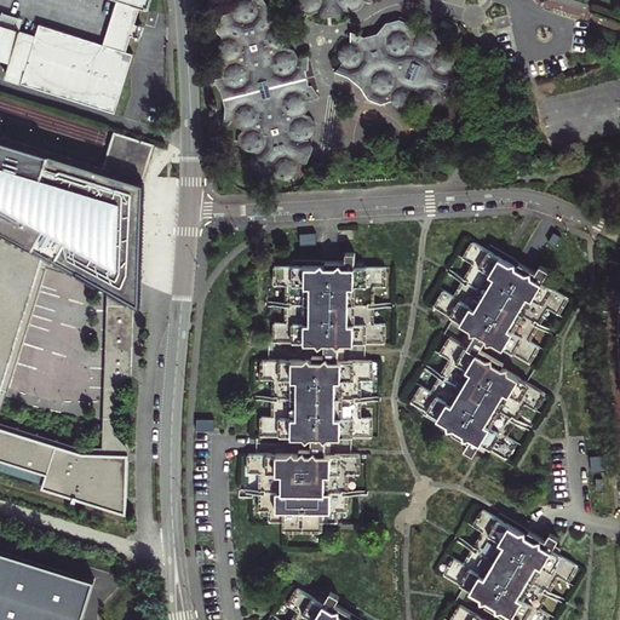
[(139,38),(142,26),(135,23),(139,7),(147,10),(149,0),(116,0),(103,44),(40,24),(36,35),(0,23),(0,57),(10,61),(7,70),(23,75),(22,82),(115,113),(133,53),(126,51),(131,35),(139,38)]
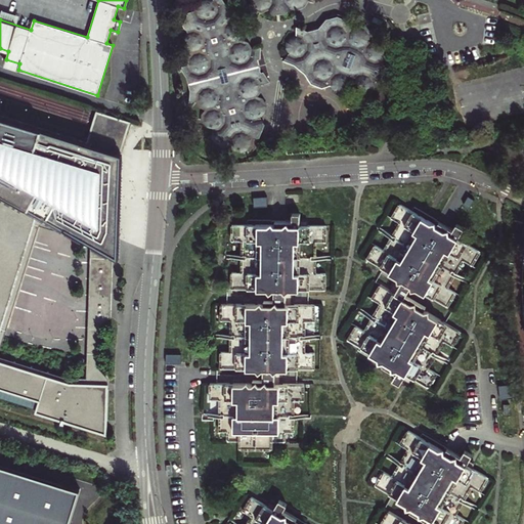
[(242,40),(246,36),(246,27),(243,22),(248,15),(236,12),(224,2),(223,0),(199,0),(197,3),(197,10),(189,12),(184,26),(187,33),(183,36),(183,44),(186,50),(193,53),(188,59),(188,66),(181,67),(188,78),(190,91),(190,101),(198,100),(202,106),(208,110),(204,115),(203,122),(208,128),(214,130),(214,138),(224,145),(231,144),(235,150),(242,153),(249,150),(253,144),(254,138),(261,137),(265,124),(261,116),(266,112),(266,104),(262,99),(257,97),(261,90),(261,84),(270,81),(264,70),(261,57),(261,47),(252,49),(248,43),(242,40)]
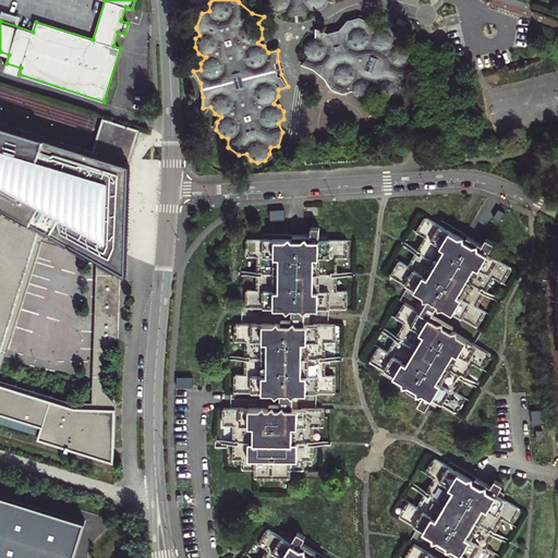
[(336,2),(336,0),(267,0),(266,5),(271,12),(280,13),(287,10),(292,15),(306,14),(310,9),(317,10),(325,8),(329,0),(336,2)]
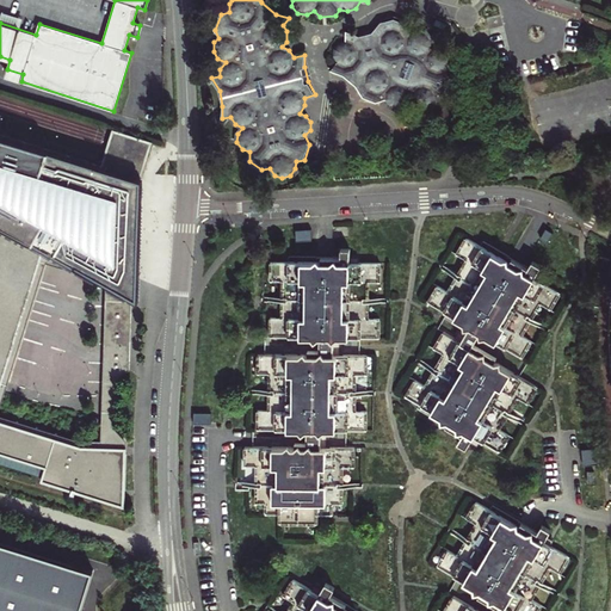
[(395,19),(381,23),(372,32),(360,35),(351,32),(346,35),(346,41),(339,42),(333,48),(333,56),(337,63),(332,71),(345,75),(357,85),(364,97),(376,102),(386,99),(389,105),(399,109),(405,107),(411,102),(414,107),(423,110),(432,107),(437,102),(437,93),(445,91),(451,76),(448,69),(451,63),(451,53),(448,48),(440,44),(433,44),(432,37),(427,31),(420,29),(412,30),(407,23),(395,19)]
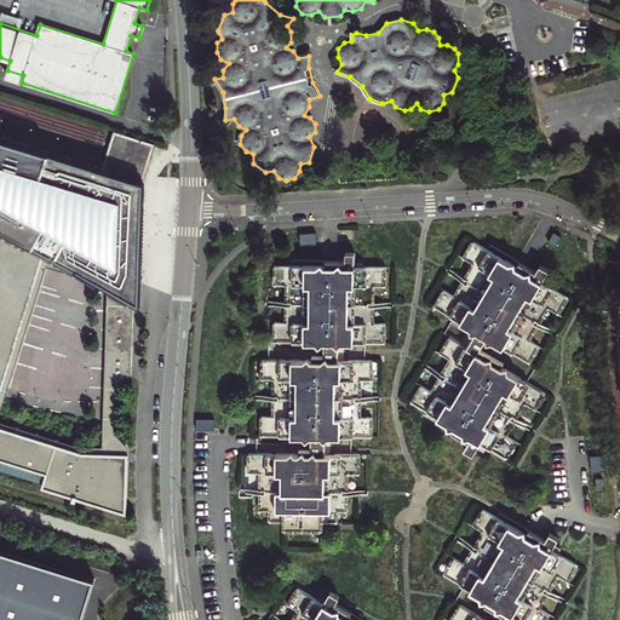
[(5,78),(22,82),(23,75),(7,70),(5,76),(5,78)]
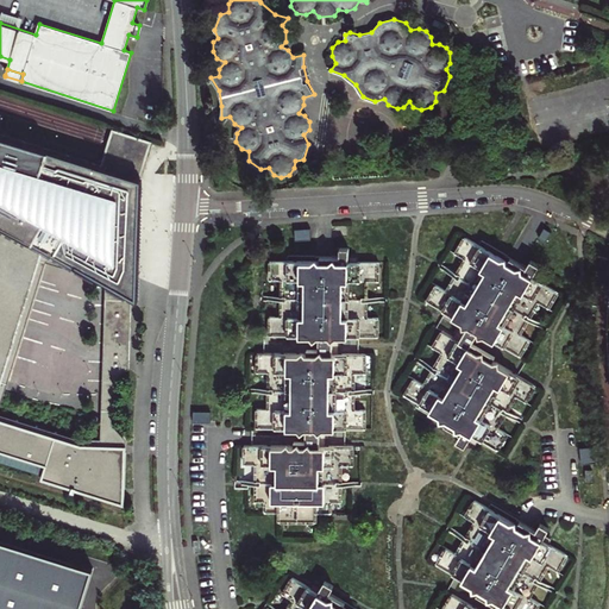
[(0,453),(43,469),(39,482),(70,491),(74,493),(124,509),(126,440),(113,427),(98,427),(98,441),(74,440),(0,416),(0,407),(46,264),(79,274),(104,288),(100,382),(115,383),(129,370),(131,299),(138,302),(143,182),(140,181),(151,144),(113,131),(101,167),(0,133),(0,453)]
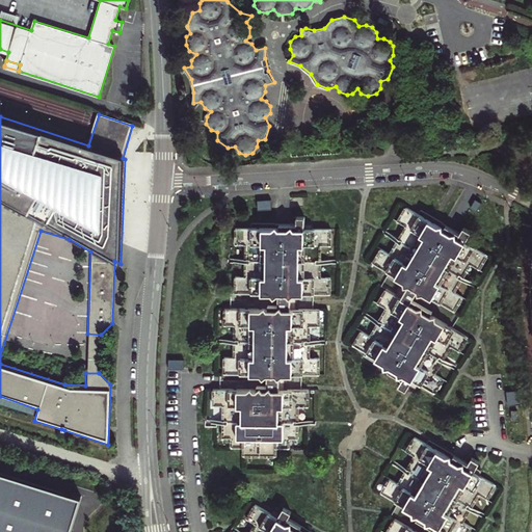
[(388,135),(381,131),(376,137),(382,142),(388,135)]
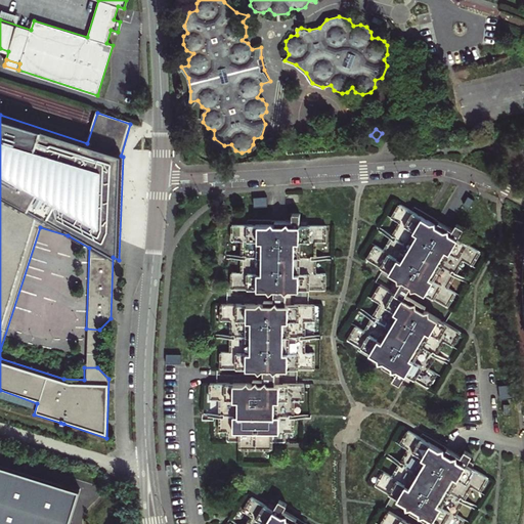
[(412,285),(427,293),(448,306),(456,293),(448,288),(465,260),(473,265),(480,252),(457,237),(451,234),(400,204),(392,218),(400,222),(392,235),(384,250),(377,245),(368,259),(404,279),(412,285)]
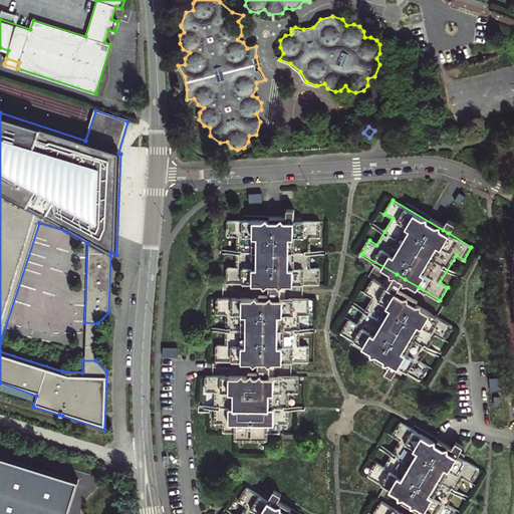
[(228,283),(270,283),(281,283),(319,284),(319,268),(310,268),(310,254),(310,238),(319,238),(320,222),(294,221),(288,221),(229,220),(229,236),(238,236),(237,268),(228,268),(228,283)]
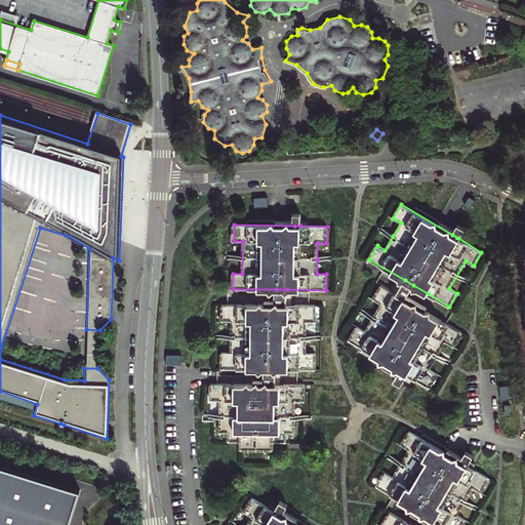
[(454,232),(452,235),(458,238),(460,235),(465,229),(458,225),(454,232)]
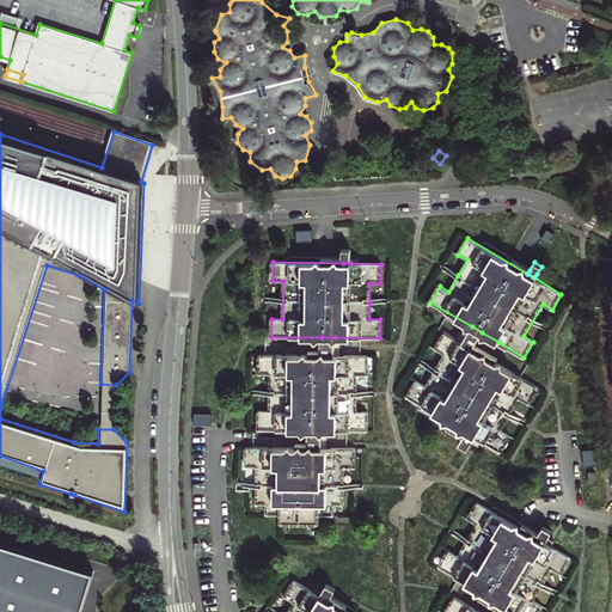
[(466,337),(463,343),(471,348),(476,343),(482,332),(472,326),(466,337)]
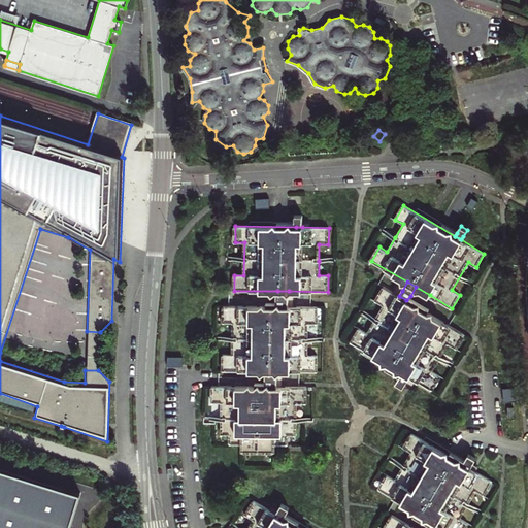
[(406,300),(399,296),(383,287),(375,300),(384,305),(375,319),(367,333),(359,328),(351,342),(402,372),(409,376),(432,390),(439,376),(432,371),(449,343),(456,349),(464,334),(406,300)]
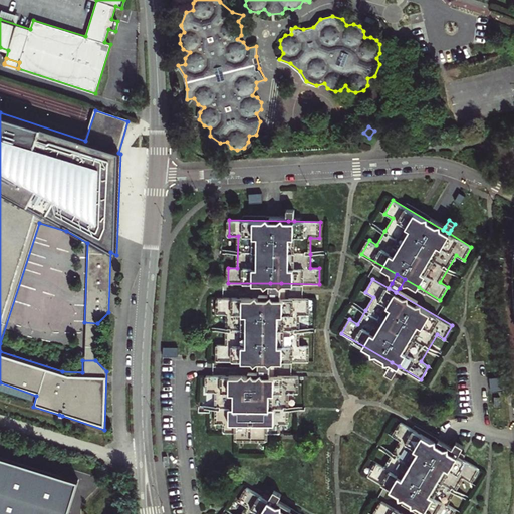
[(281,293),(281,283),(270,283),(270,293),(270,299),(281,299),(281,293)]
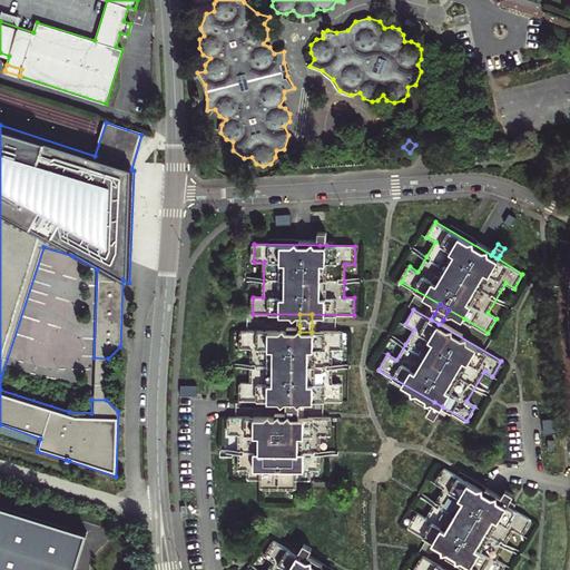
[(269,332),(242,331),(241,349),(252,349),(252,383),(241,383),(241,400),(288,401),(300,401),(318,401),(343,401),(343,384),(332,384),(332,367),(333,350),(343,350),(343,332),(312,332),(300,332),(286,332),(286,324),(285,321),(269,321),(269,324),(269,332)]
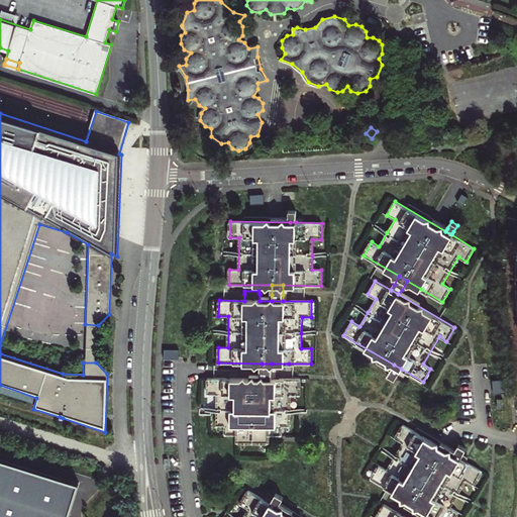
[(98,325),(85,324),(83,363),(96,363),(98,325)]
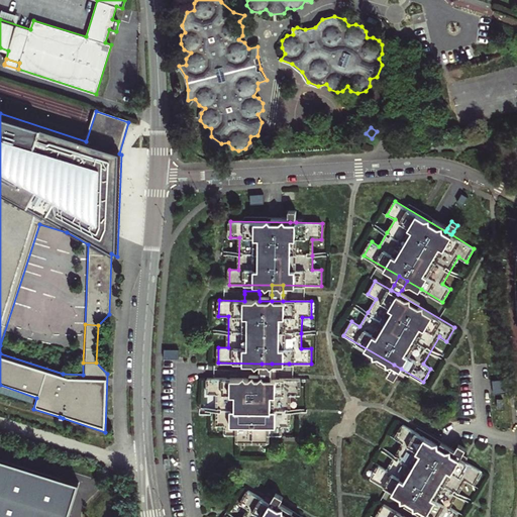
[(272,364),(262,364),(262,380),(273,380),(272,376),(272,367),(272,364)]
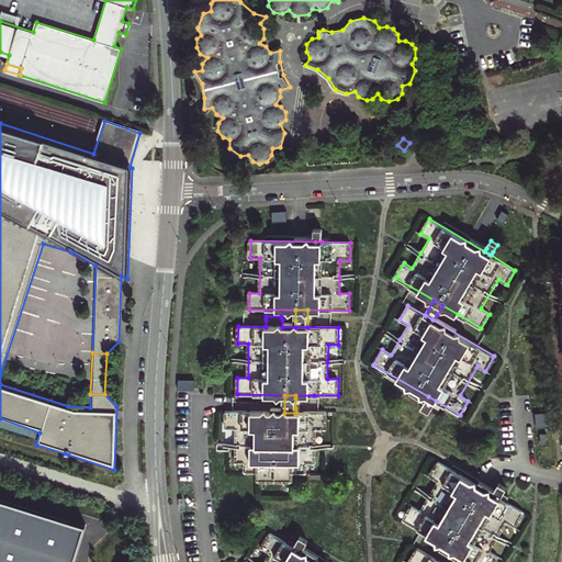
[(429,412),(436,401),(428,396),(423,407),(429,412)]
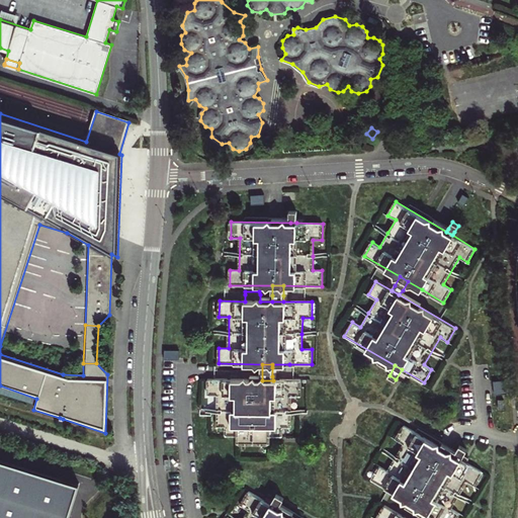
[(272,367),(272,376),(289,376),(289,367),(272,367)]
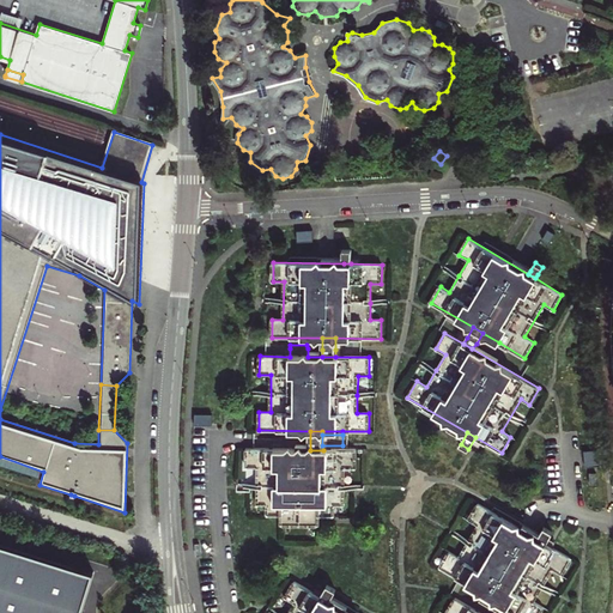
[(344,507),(344,485),(345,468),(356,468),(357,450),(354,450),(343,450),(323,450),(310,450),(247,449),(247,467),(259,468),(258,505),(267,505),(267,515),(281,516),(284,516),(284,525),(317,525),(317,516),(320,516),(335,516),(335,507),(344,507)]
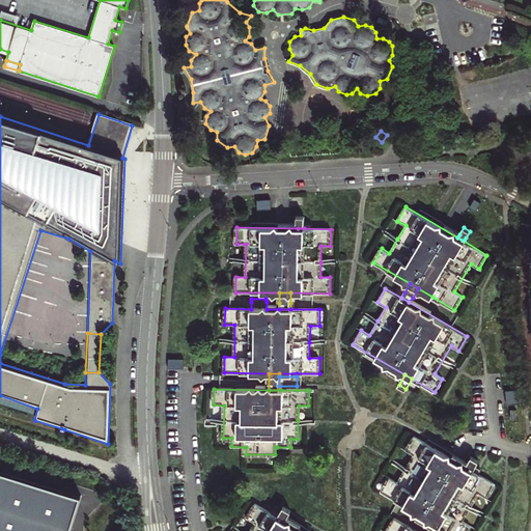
[(452,458),(414,436),(404,450),(414,455),(406,469),(397,482),(389,477),(381,492),(402,504),(397,513),(411,522),(416,512),(439,526),(447,530),(467,530),(471,526),(463,521),(479,494),(487,499),(496,484),(473,471),(466,467),(452,458)]
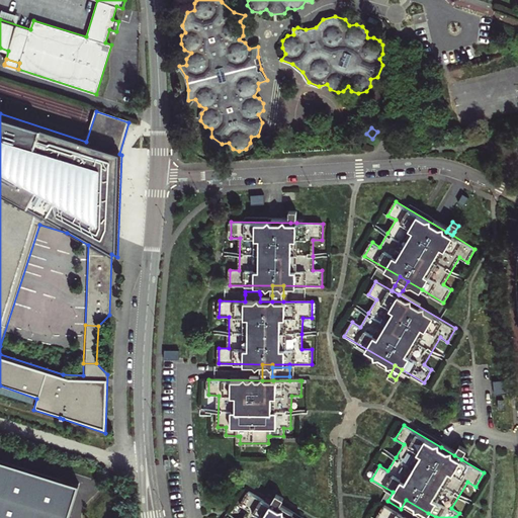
[(454,455),(461,459),(466,450),(460,446),(454,455)]
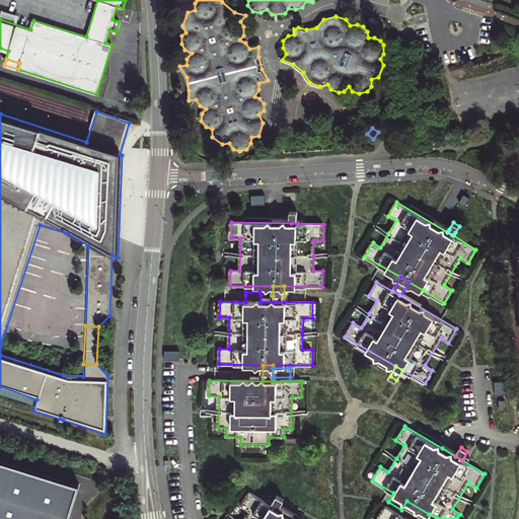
[(68,518),(79,485),(0,459),(0,518),(68,518)]
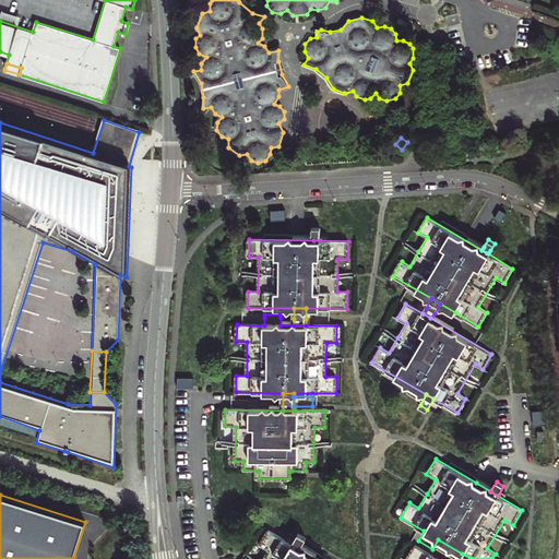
[(293,544),(269,530),(260,545),(268,550),(262,558),(317,558),(300,549),(293,544)]
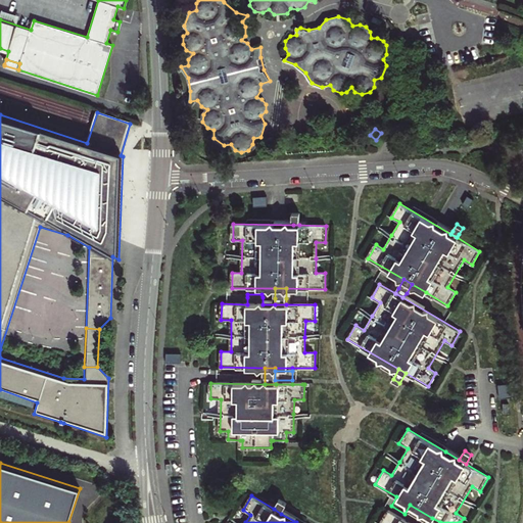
[(274,509),(281,514),(286,504),(280,500),(274,509)]
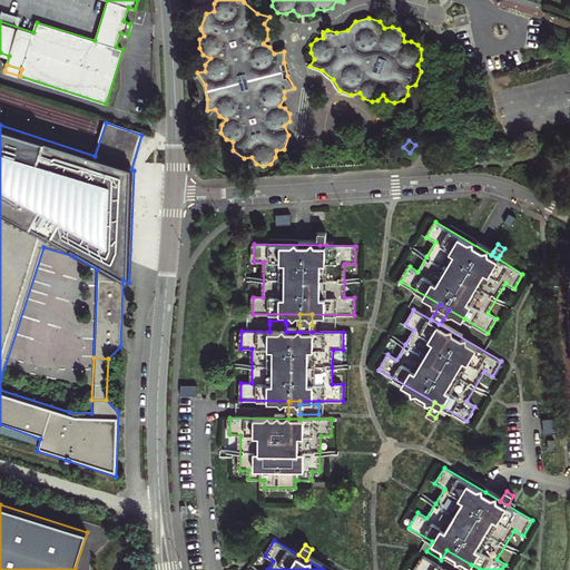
[(445,569),(423,557),(414,569),(445,569)]
